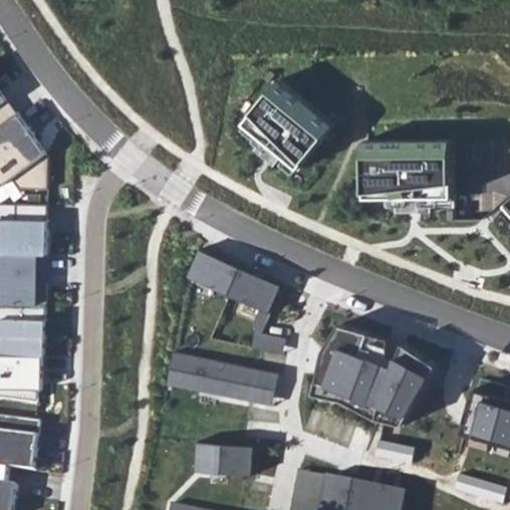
[(335,125),(276,75),(239,122),(297,173),(335,125)]
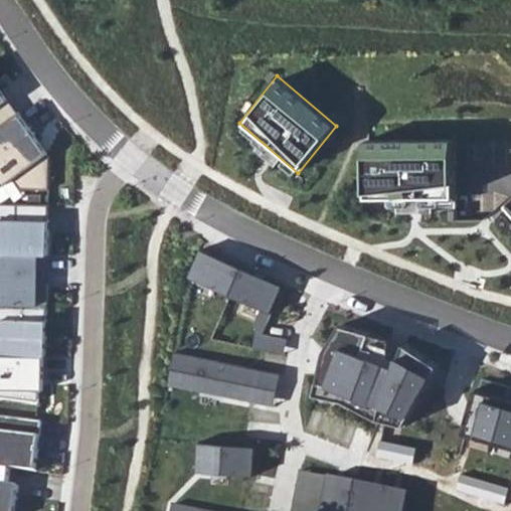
[(0,123),(14,114),(0,94),(0,123)]
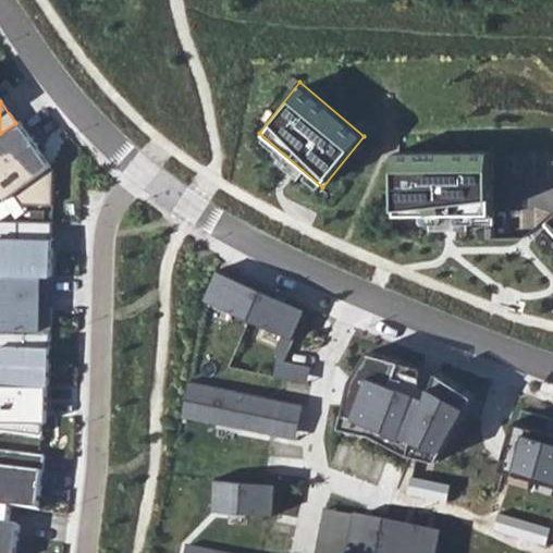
[(47,169),(15,123),(0,133),(0,179),(20,205),(47,206),(47,169)]
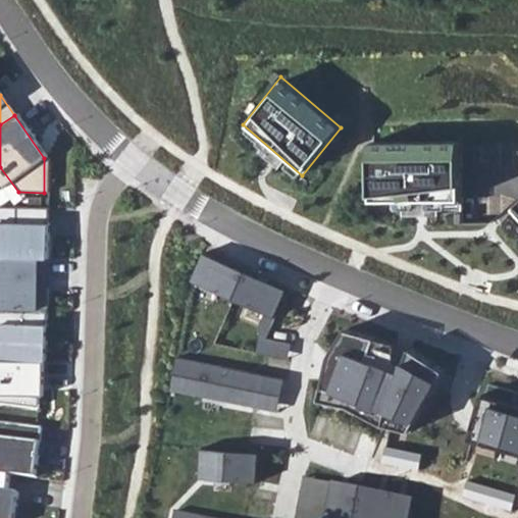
[(460,203),(458,142),(366,144),(365,205),(460,203)]
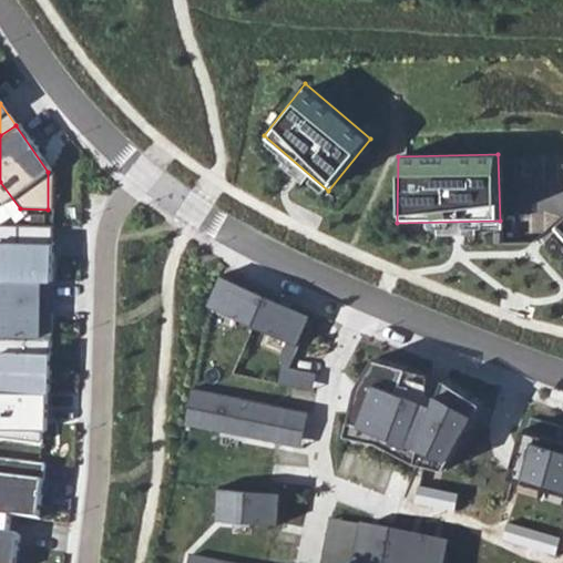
[(49,228),(0,227),(0,283),(48,284),(49,228)]
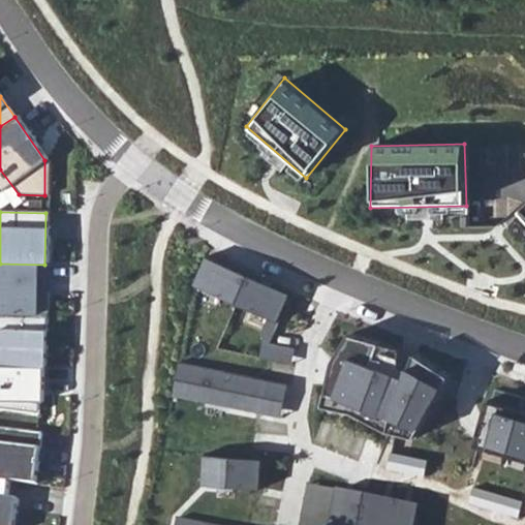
[(286,292),(202,257),(190,285),(275,323),(286,292)]
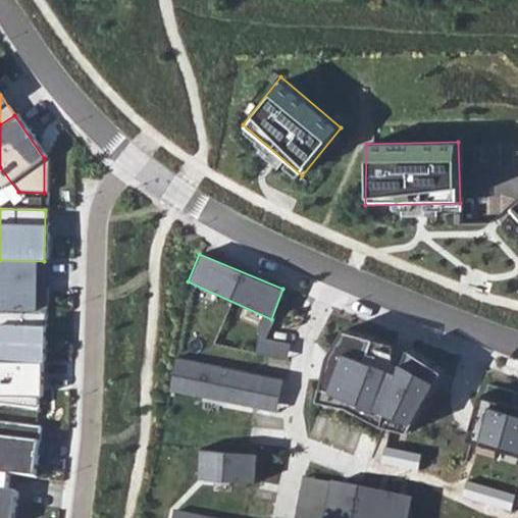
[(44,279),(44,261),(0,260),(0,311),(43,312),(43,291),(35,291),(35,279),(44,279)]
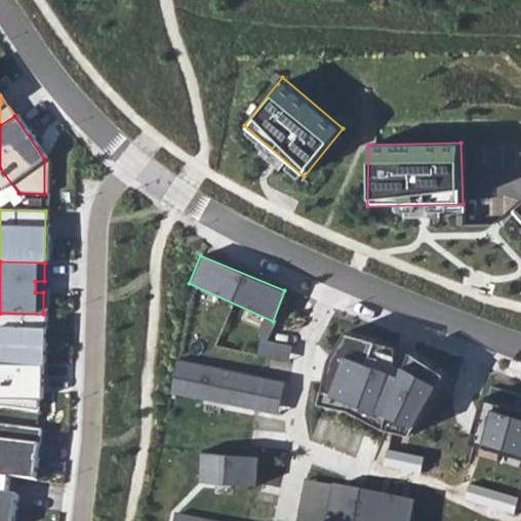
[(193,311),(183,346),(216,356),(227,321),(193,311)]
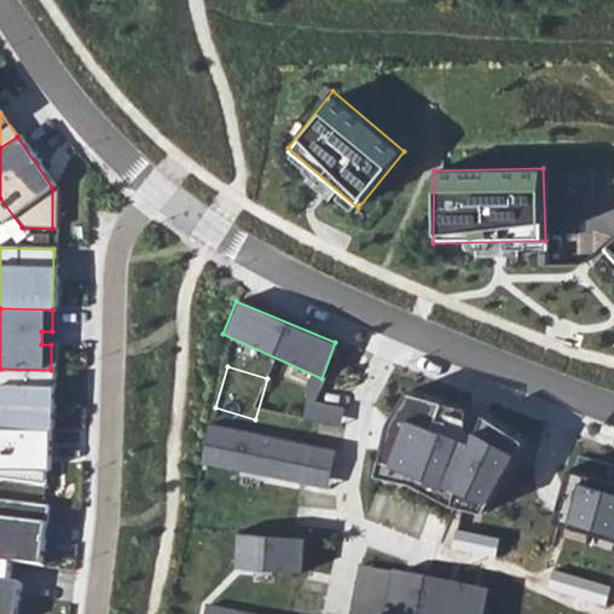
[(51,389),(51,370),(0,369),(0,429),(44,430),(50,430),(50,407),(42,407),(44,389),(51,389)]
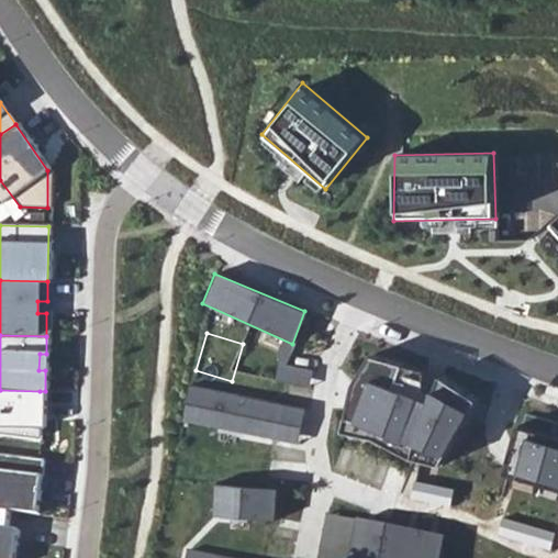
[(374,355),(352,420),(439,452),(477,394),(436,371),(374,355)]
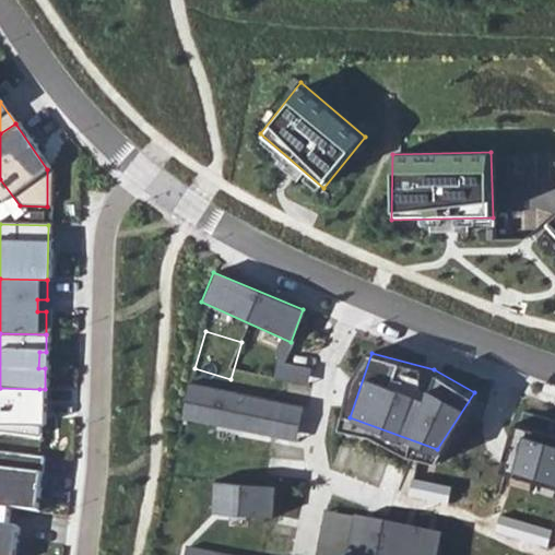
[(302,408),(188,386),(178,422),(295,443),(302,408)]
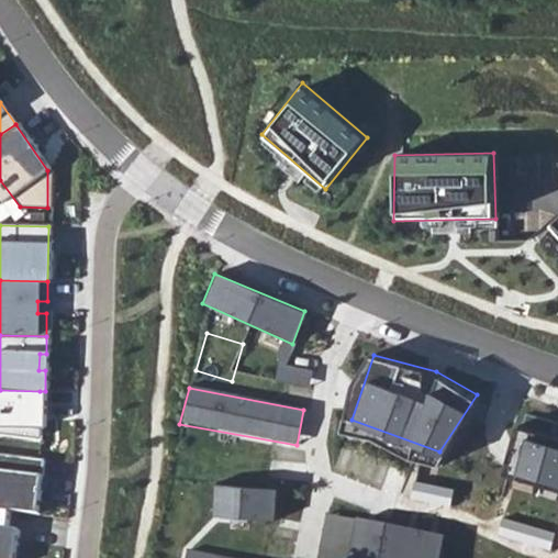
[(40,413),(40,391),(0,390),(0,436),(37,441),(38,428),(38,421),(34,421),(34,413),(40,413)]
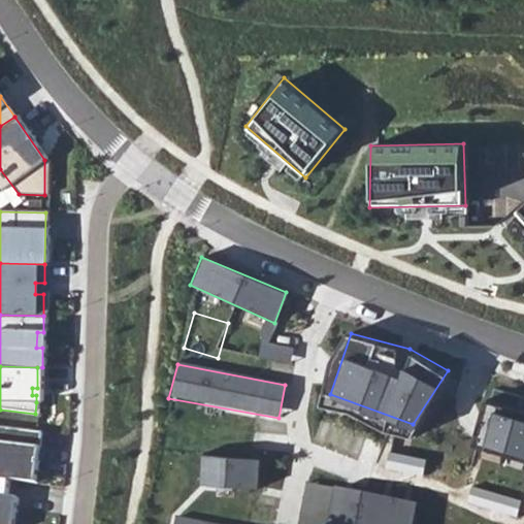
[(41,402),(42,367),(37,367),(37,388),(32,388),(32,395),(36,395),(36,402),(41,402)]
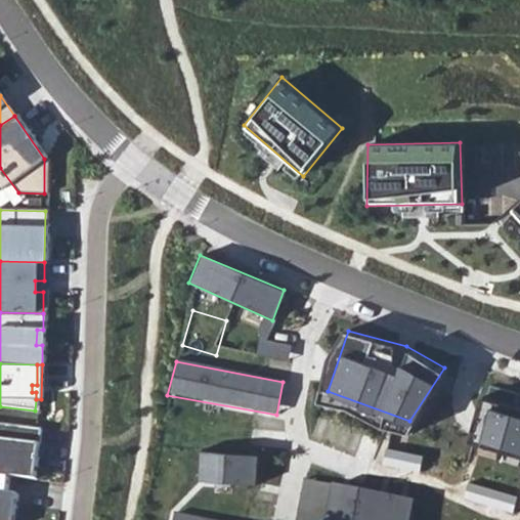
[(519,405),(492,397),(481,434),(519,444),(519,405)]
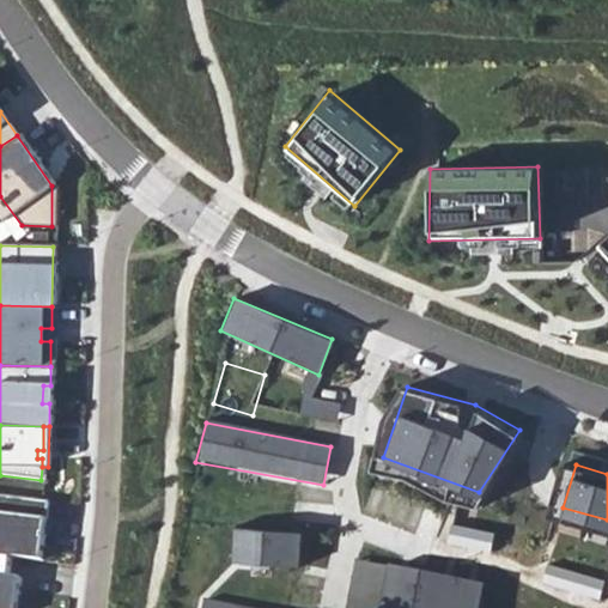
[(46,505),(0,499),(0,558),(8,559),(37,561),(46,505)]
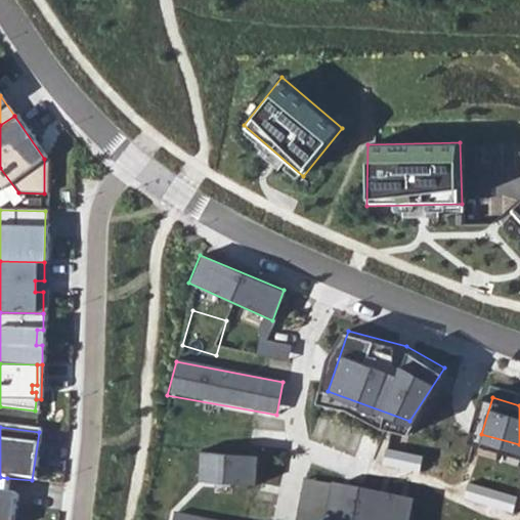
[(199,450),(199,482),(255,482),(258,451),(199,450)]
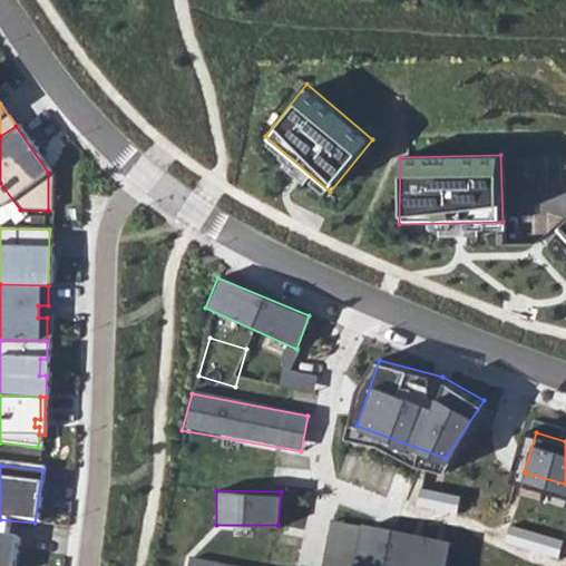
[(7,537),(8,520),(0,519),(0,565),(12,565),(17,538),(7,537)]
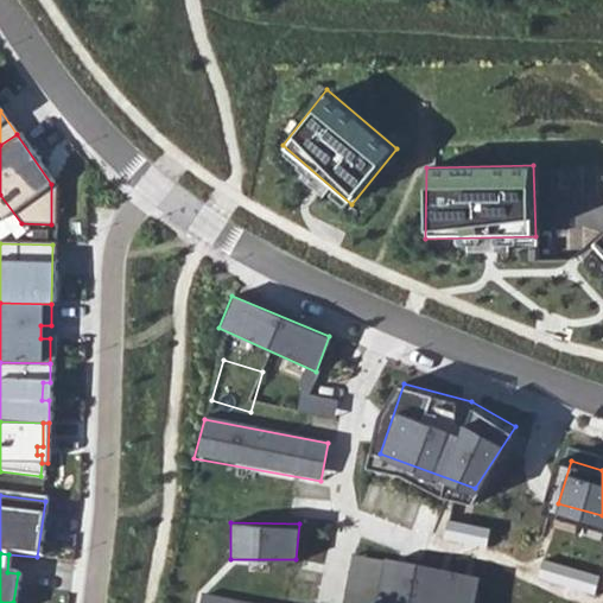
[(475,602),(481,583),(353,558),(341,602),(475,602)]
